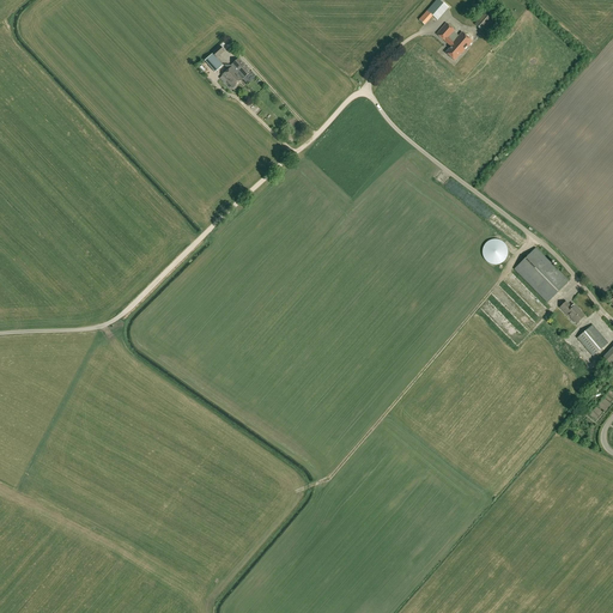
[(445,2),(434,14),(441,20),(451,8),(445,2)]
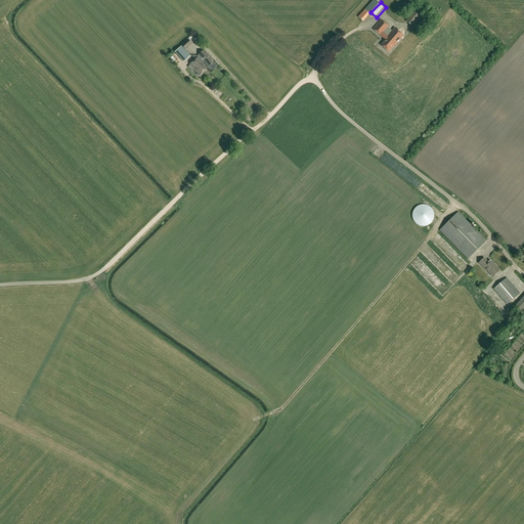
[(368,10),(360,17),(365,23),(373,14),(368,10)]
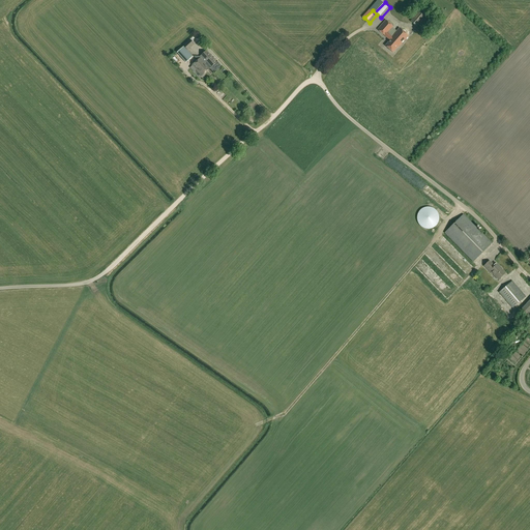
[(425,18),(419,12),(411,22),(417,27),(425,18)]
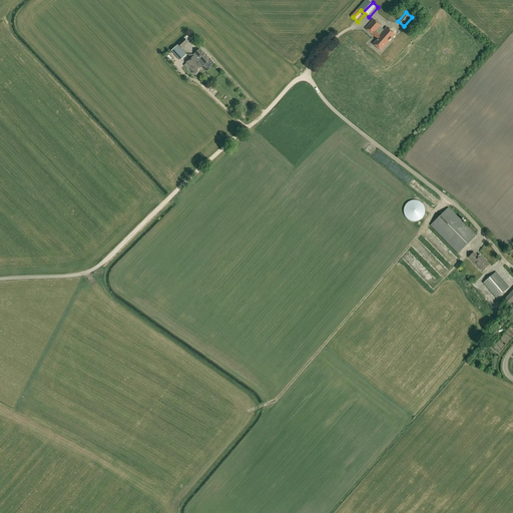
[(380,36),(376,33),(381,26),(374,20),(366,29),(378,39),(373,45),(381,51),(386,45),(387,46),(396,35),(387,28),(380,36)]
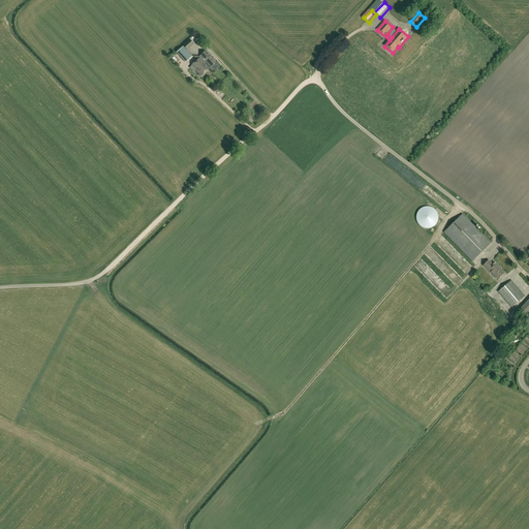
[(190,39),(183,45),(188,51),(194,44),(190,39)]
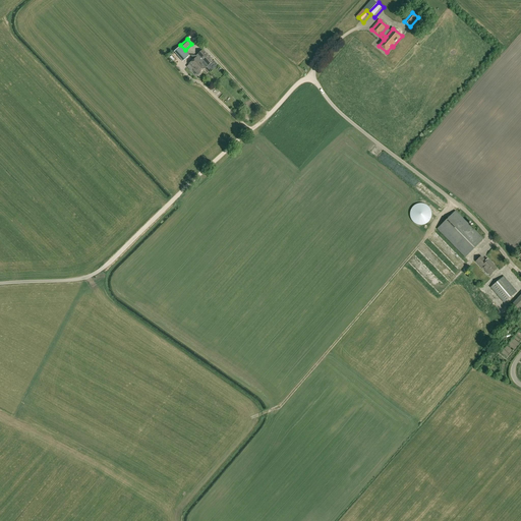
[(189,56),(180,46),(177,50),(183,57),(181,58),(183,61),(189,56)]
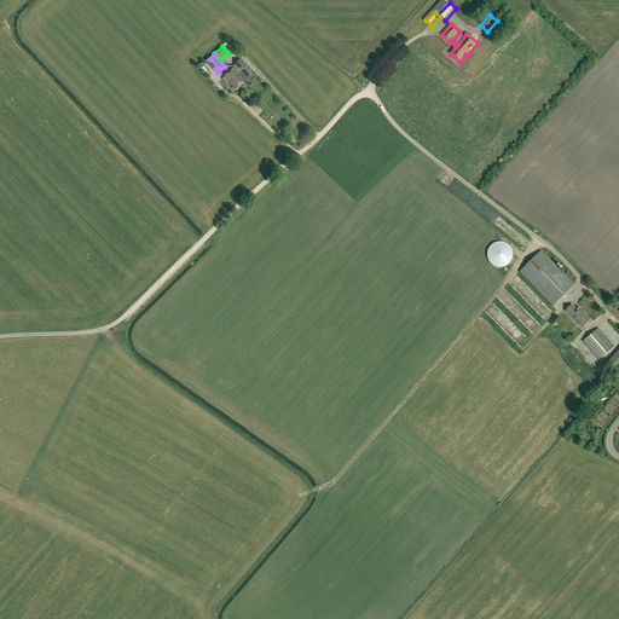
[(235,68),(246,80),(253,74),(249,69),(241,59),(233,67),(235,68)]
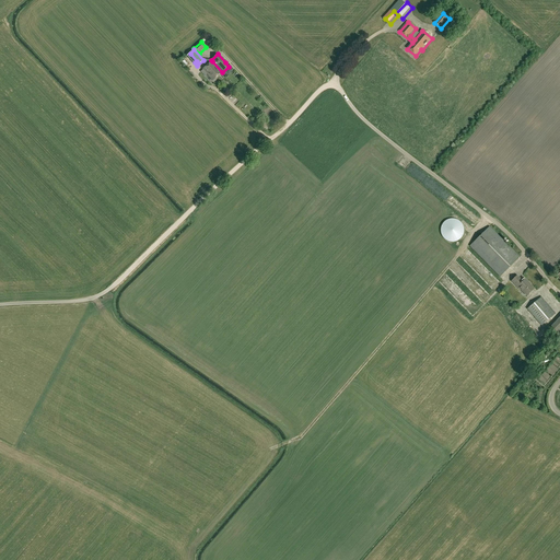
[(222,72),(212,61),(203,69),(208,74),(208,76),(212,81),(222,72)]
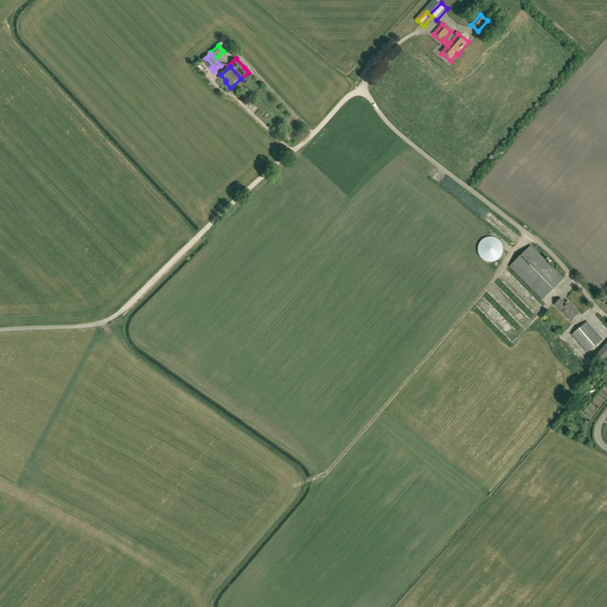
[(478,253),(479,255),(480,257),(481,260),(485,261),(486,262),(489,263),(491,263),(494,262),(497,262),(499,260),(500,259),(502,256),(503,255),(504,253),(504,250),(503,247),(503,244),(500,242),(499,241),(498,240),(496,238),(492,237),(490,237),(489,237),(486,238),(484,240),(481,241),(479,244),(479,246),(478,249),(478,251),(478,253)]
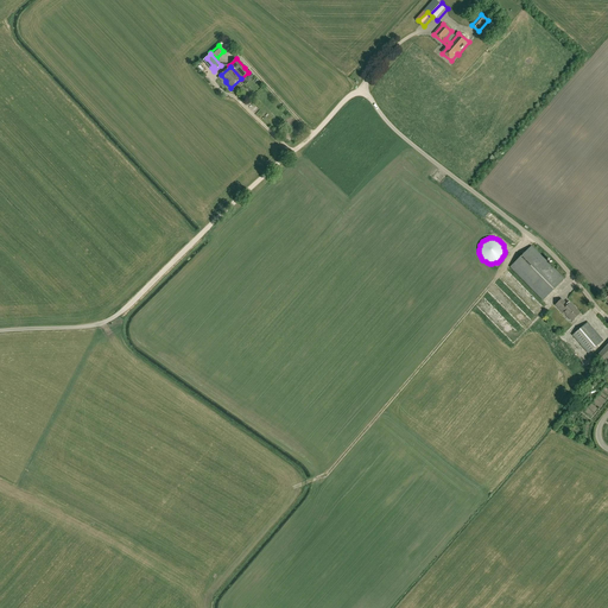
[(544,301),(565,279),(532,246),(511,267),(544,301)]
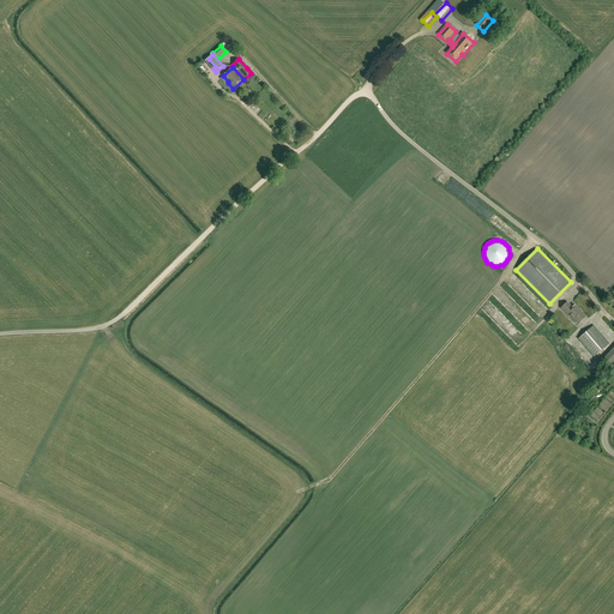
[(530,304),(529,305),(546,319),(551,314),(541,306),(545,304),(512,276),(506,283),(530,304)]
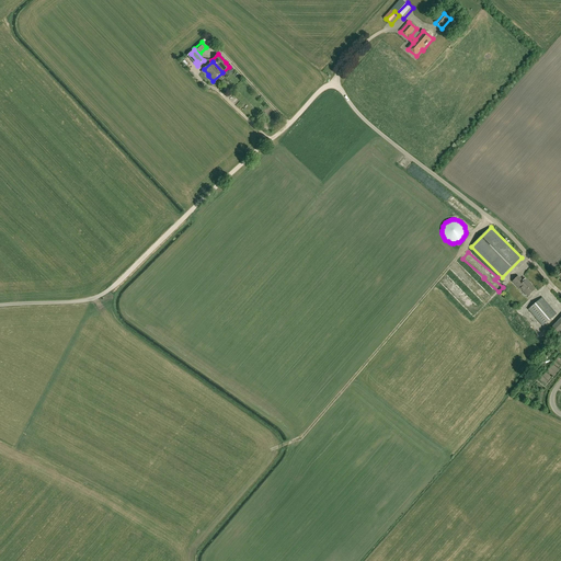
[(521,290),(527,297),(536,289),(531,285),(527,279),(524,282),(518,276),(512,282),(521,290)]
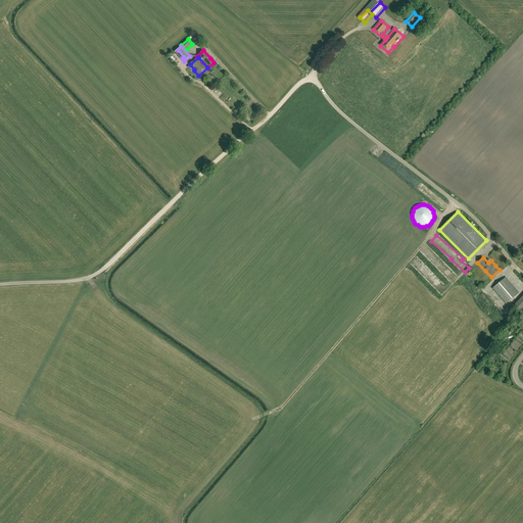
[(506,304),(520,293),(507,277),(492,289),(506,304)]
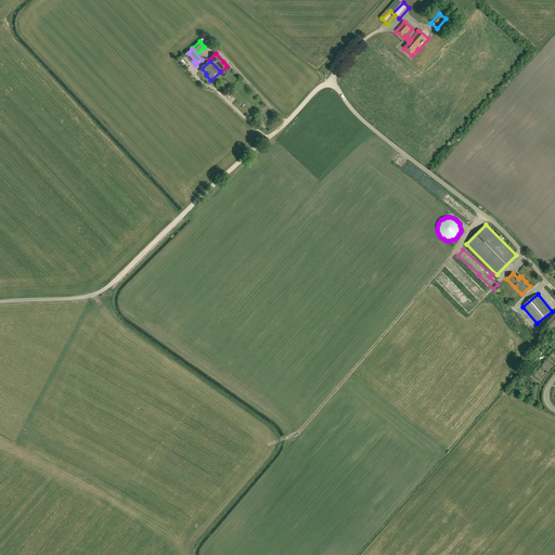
[(554,332),(554,314),(545,325),(554,334),(554,332)]
